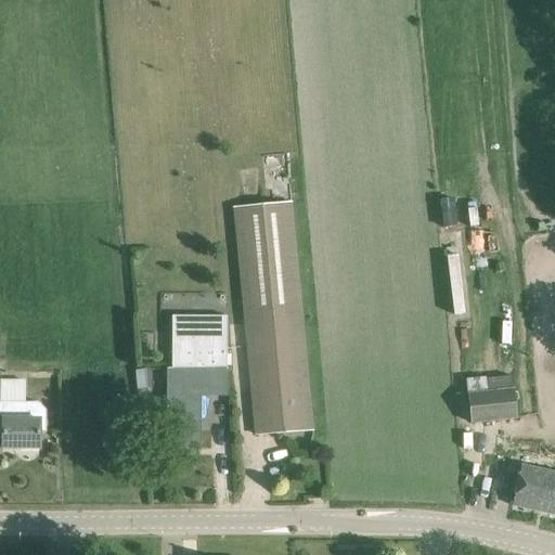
[(313,430),(292,204),(234,208),(256,435),(313,430)]
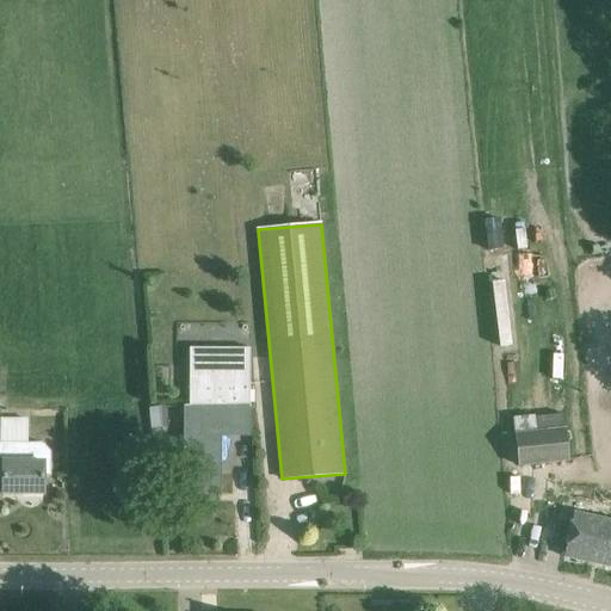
[(500,345),(517,343),(507,279),(491,283),(500,345)]
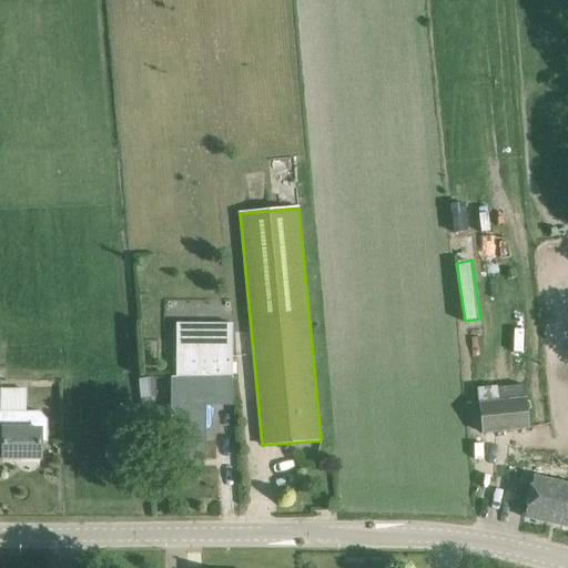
[(173,378),(233,379),(233,323),(176,323),(176,378),(173,378)]
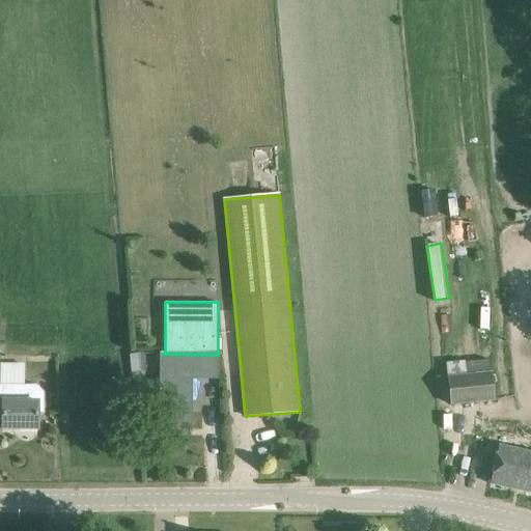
[(218,379),(218,355),(162,354),(162,378),(161,378),(161,429),(192,429),(192,379),(218,379)]
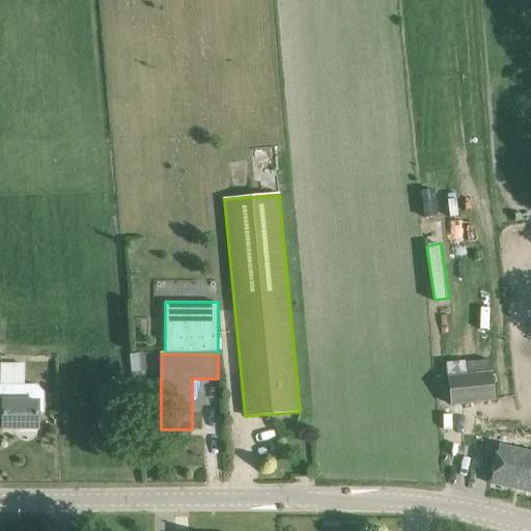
[(130,356),(132,373),(145,372),(144,355),(130,356)]
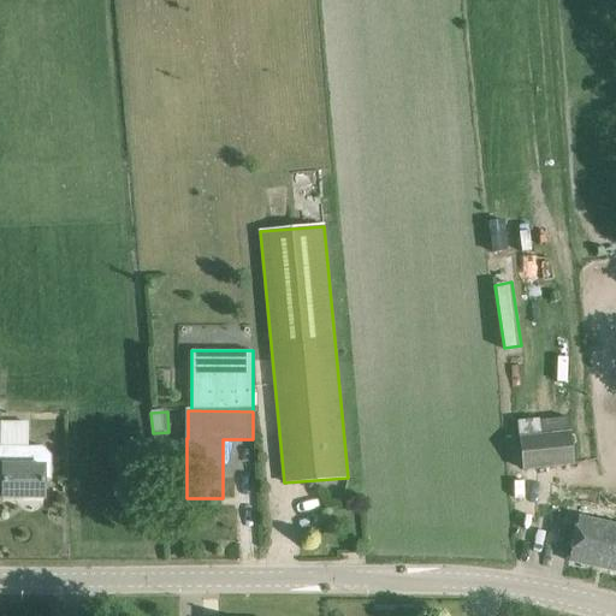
[(539,419),(517,421),(523,469),(574,465),(572,433),(540,437),(539,419)]
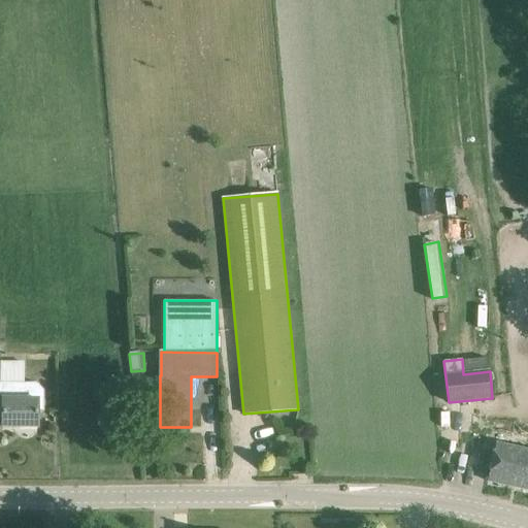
[(44,390),(37,383),(24,383),(25,362),(0,362),(0,383),(4,383),(4,400),(2,400),(3,427),(38,427),(38,411),(44,411),(44,390)]
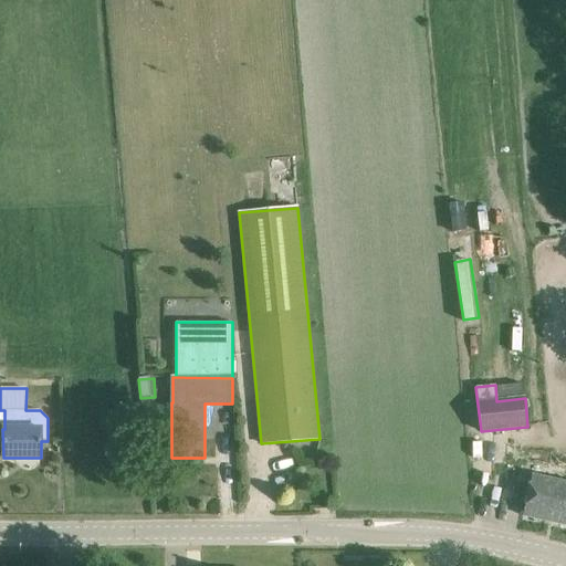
[(565,482),(532,475),(523,516),(565,525),(565,482)]
